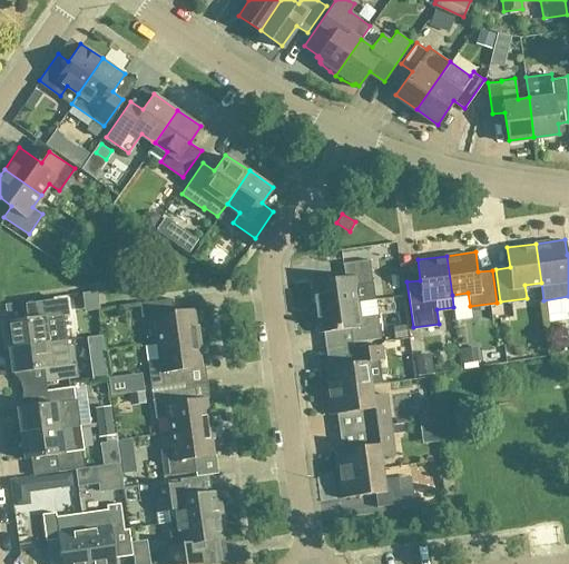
[(312,279),(315,305),(359,299),(375,297),(373,282),(370,257),(342,261),(344,275),(312,279)]
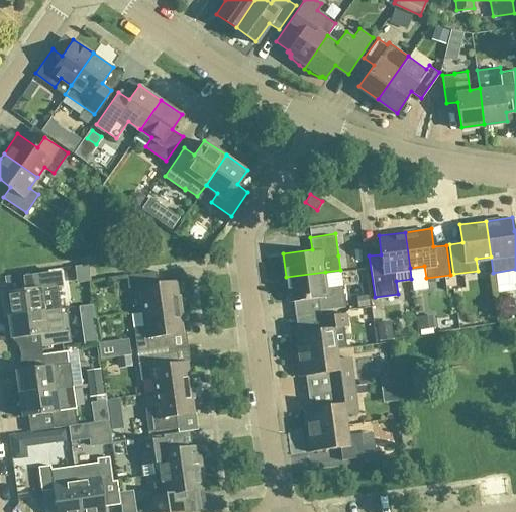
[(142,310),(179,305),(175,279),(158,282),(156,269),(126,274),(128,286),(139,285),(142,310)]
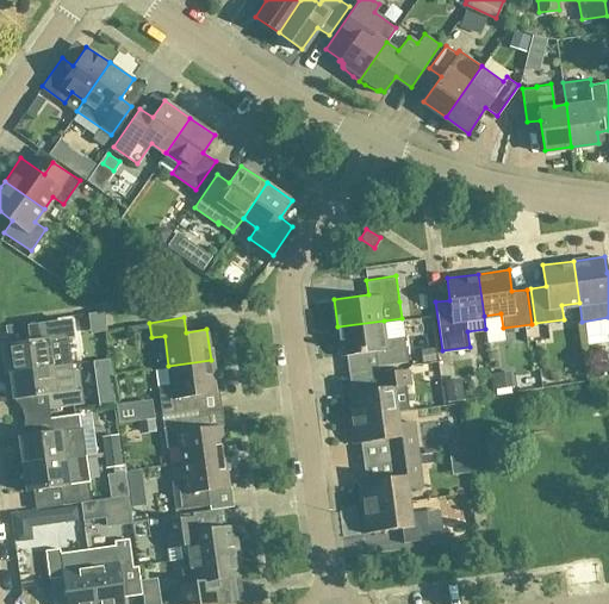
[(6,343),(10,371),(51,365),(70,362),(67,335),(73,334),(70,319),(37,324),(39,338),(6,343)]
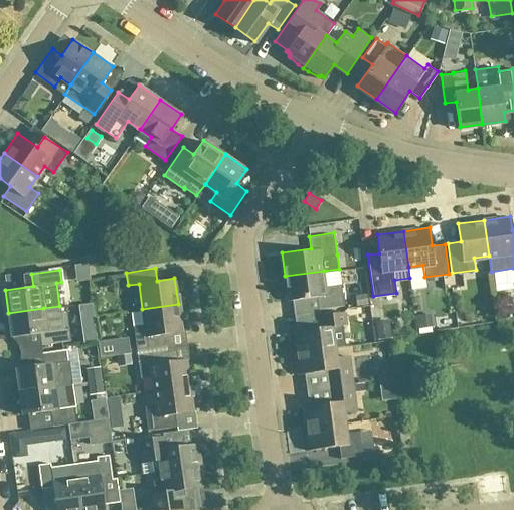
[(325,285),(324,271),(285,276),(288,299),(317,295),(319,308),(343,304),(341,283),(325,285)]
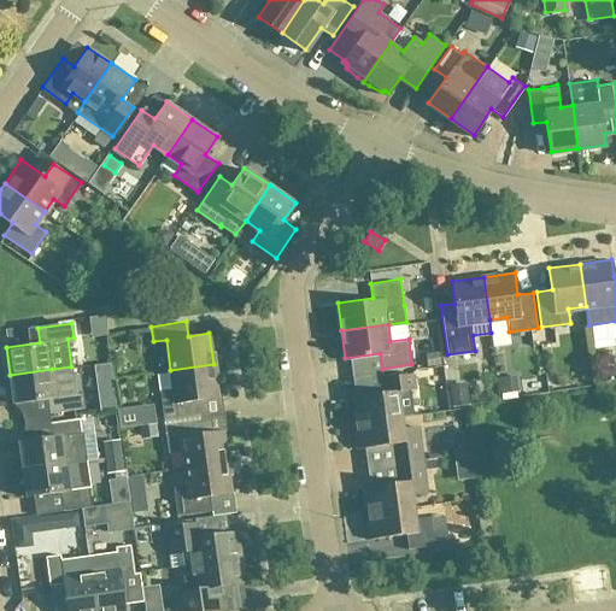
[(213,364),(170,370),(172,387),(159,389),(164,418),(199,413),(197,398),(217,395),(213,364)]
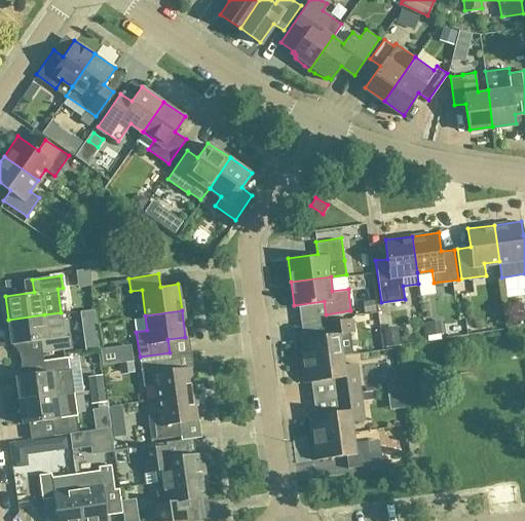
[(11,342),(40,338),(42,350),(70,347),(68,334),(64,335),(61,312),(44,314),(8,320),(11,342)]
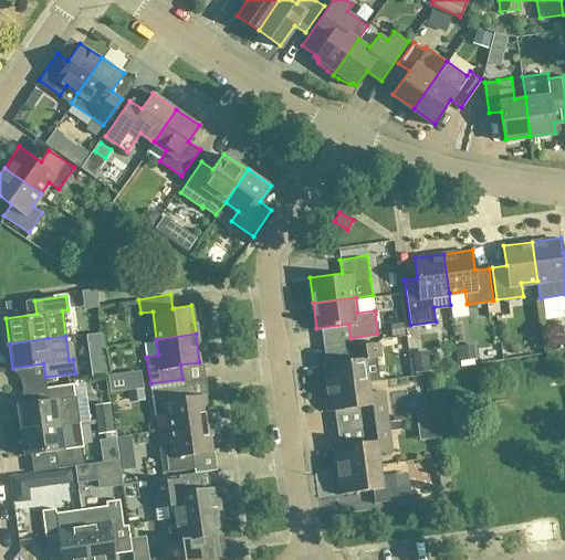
[(324,386),(368,380),(367,369),(373,368),(377,361),(377,356),(378,355),(377,341),(353,345),(355,358),(316,363),(320,381),(324,380),(324,386)]
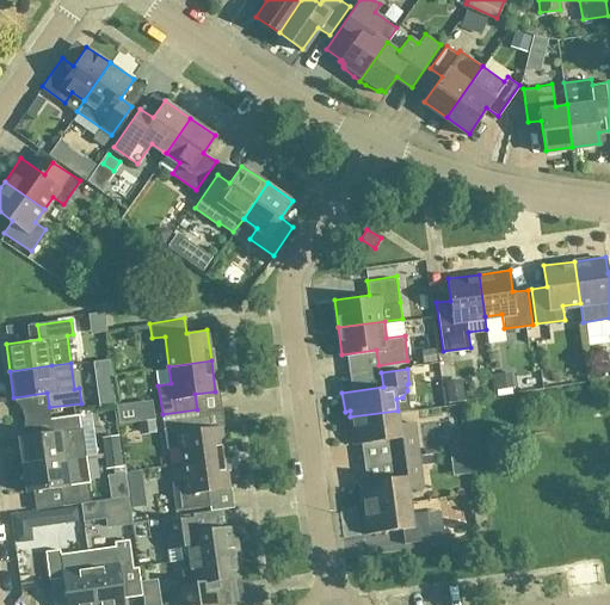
[(510,370),(492,372),(493,388),(512,386),(510,370)]
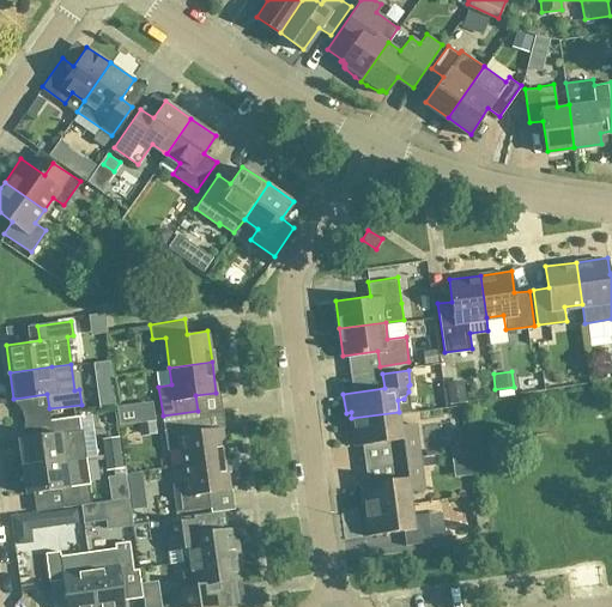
[(465,401),(461,378),(446,381),(449,404),(465,401)]
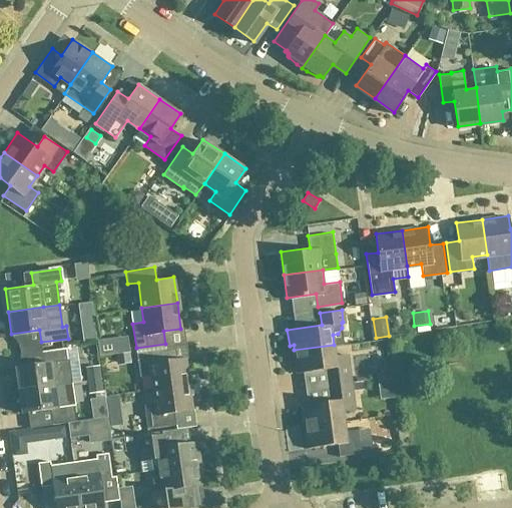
[(330,384),(351,381),(348,354),(335,355),(334,345),(294,350),(297,372),(327,368),(330,384)]
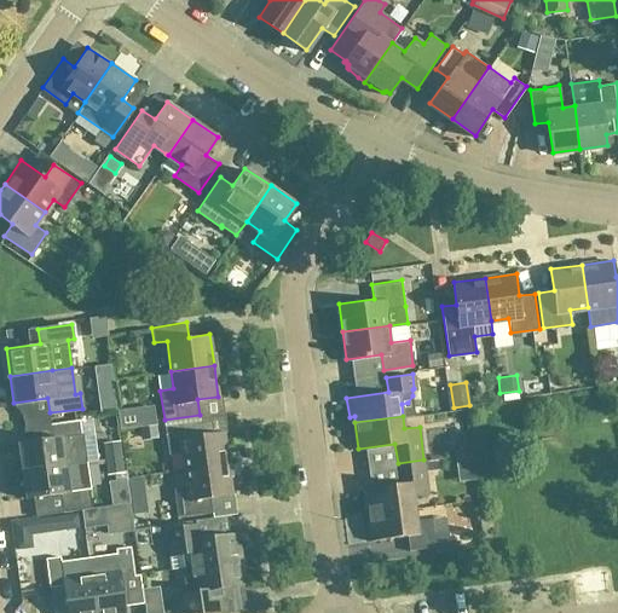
[(19,441),(23,469),(65,463),(86,461),(80,418),(51,422),(53,437),(19,441)]
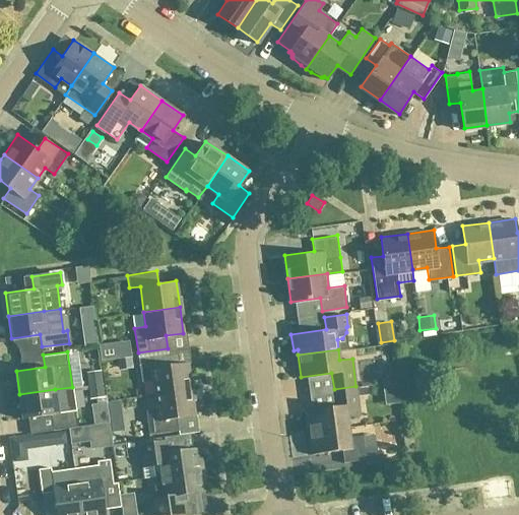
[(154,393),(191,388),(187,362),(170,365),(168,351),(138,356),(141,380),(152,379),(154,393)]
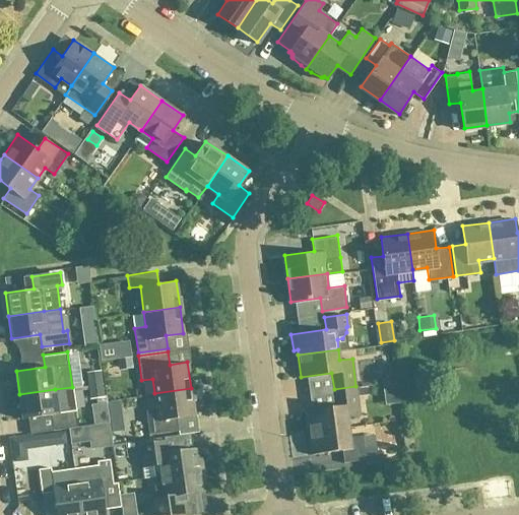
[(86,385),(102,383),(100,369),(84,371),(86,385)]
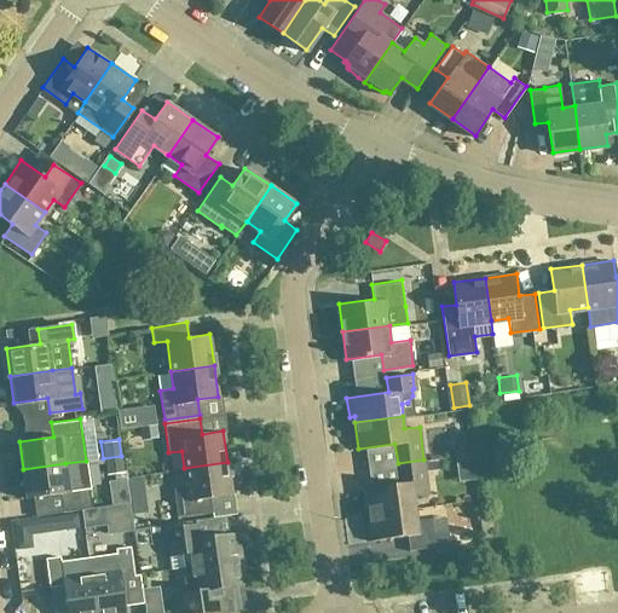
[(121,456),(103,458),(105,474),(122,472),(121,456)]
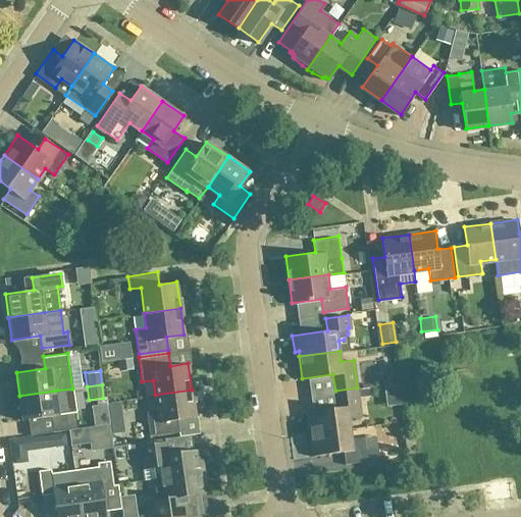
[(310,432),(350,427),(349,417),(361,415),(357,388),(335,391),(337,407),(307,411),(310,432)]
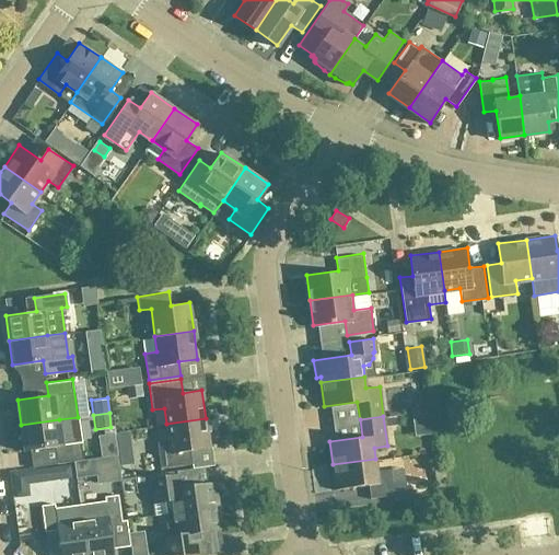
[(59,419),(21,425),(24,449),(55,444),(57,462),(83,459),(78,417),(59,419)]
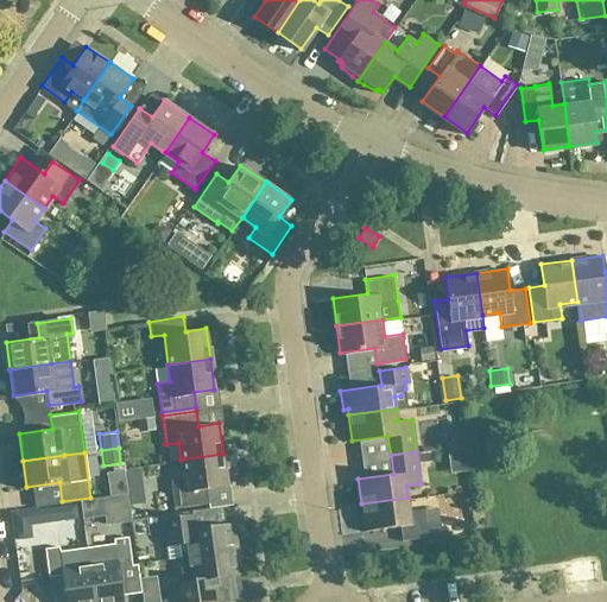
[(223,454),(181,460),(183,476),(170,479),(175,506),(209,501),(207,487),(227,485),(223,454)]
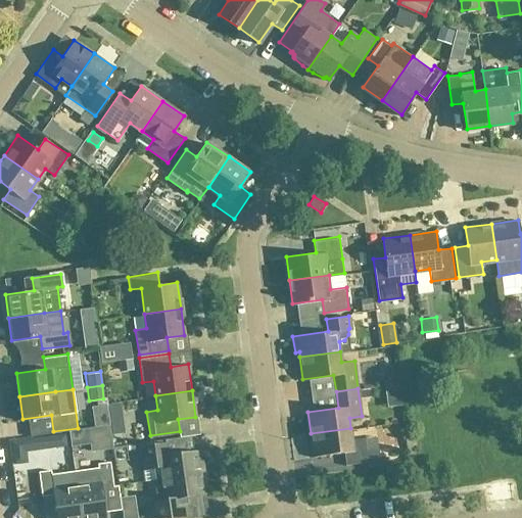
[(350,428),(311,433),(313,456),(344,452),(345,464),(368,461),(368,465),(380,463),(378,446),(366,448),(365,437),(352,438),(350,428)]
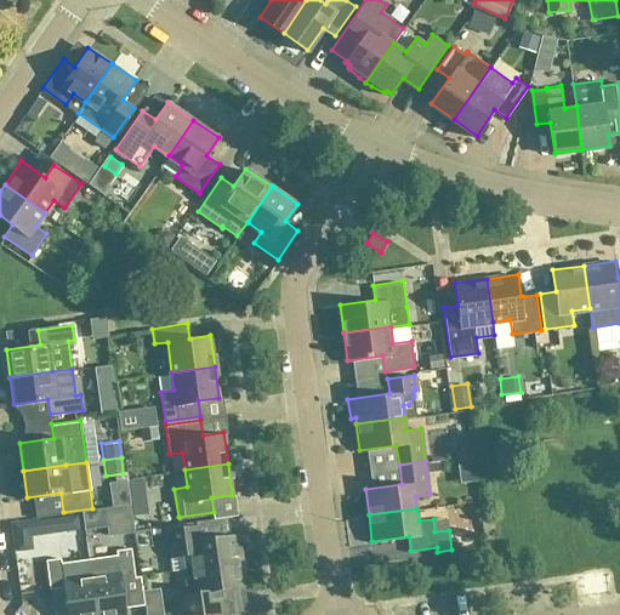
[(100,534),(132,535),(134,514),(100,513),(100,534)]
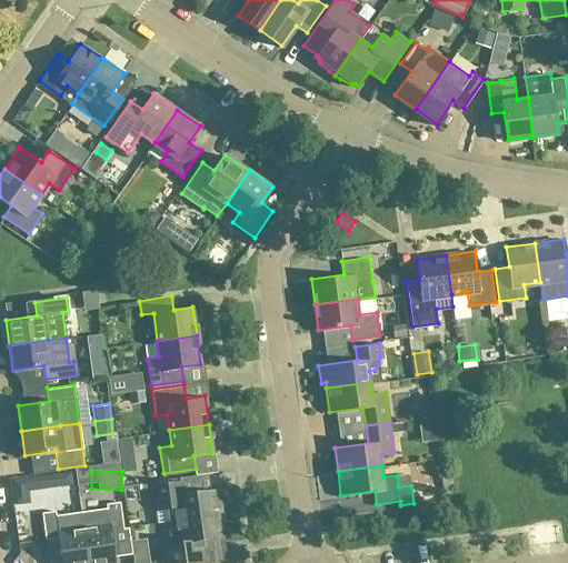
[(169,519),(177,519),(221,512),(218,489),(182,493),(180,480),(153,484),(156,498),(160,496),(161,509),(167,508),(169,519)]
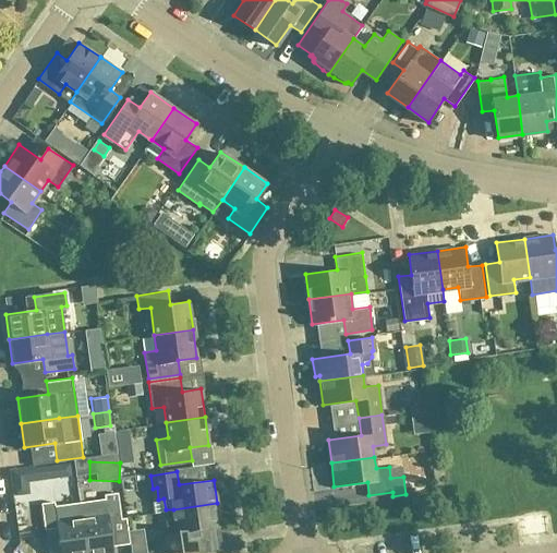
[(105,493),(105,499),(80,503),(86,552),(112,552),(108,519),(121,517),(118,492),(105,493)]
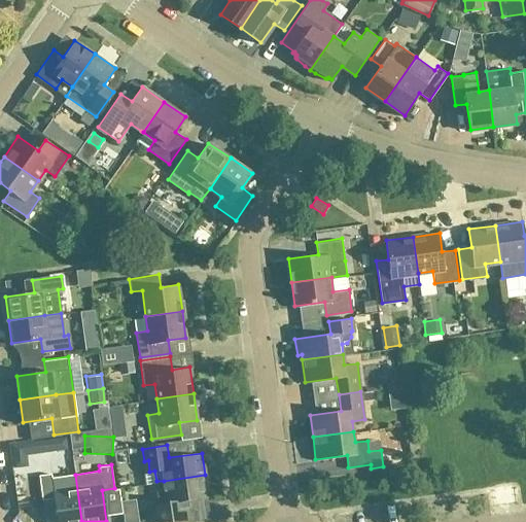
[(81,521),(75,475),(53,478),(51,473),(39,474),(42,498),(55,497),(58,521),(81,521)]
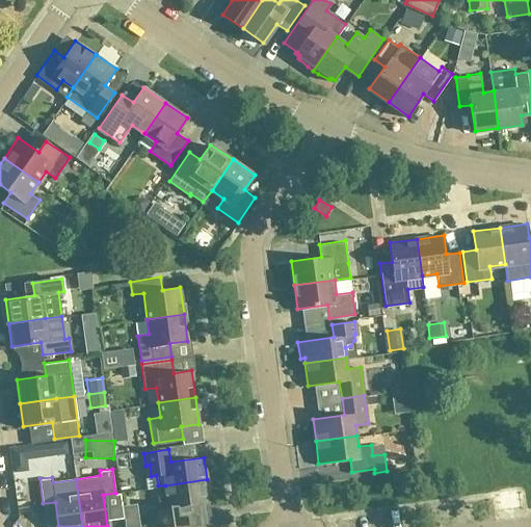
[(210,501),(207,479),(165,485),(166,495),(160,496),(161,507),(152,509),(154,526),(194,521),(191,504),(210,501)]
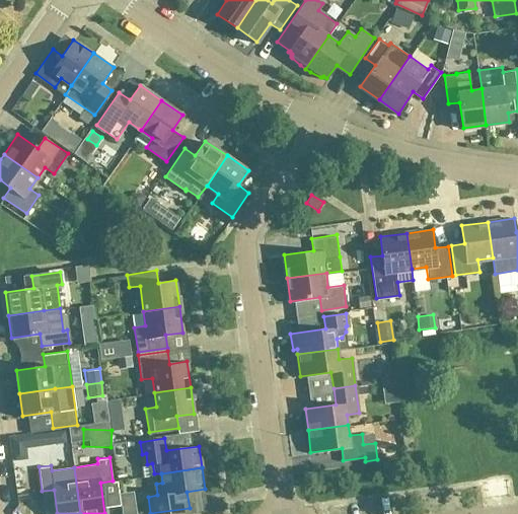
[(106,494),(111,513),(124,513),(119,491),(106,494)]
